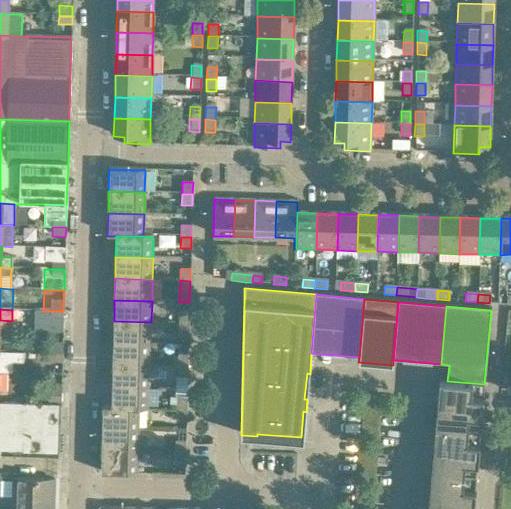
[(50,311),(50,321),(63,321),(63,311),(50,311)]
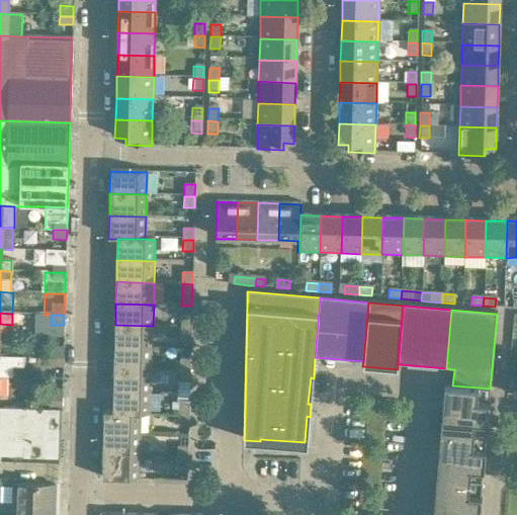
[(181,316),(180,327),(191,328),(191,316),(181,316)]
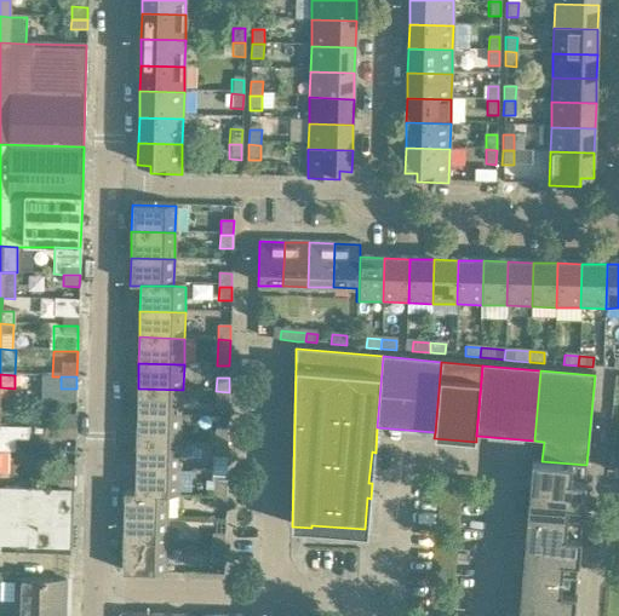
[(138,389),(137,415),(182,416),(183,390),(138,389)]
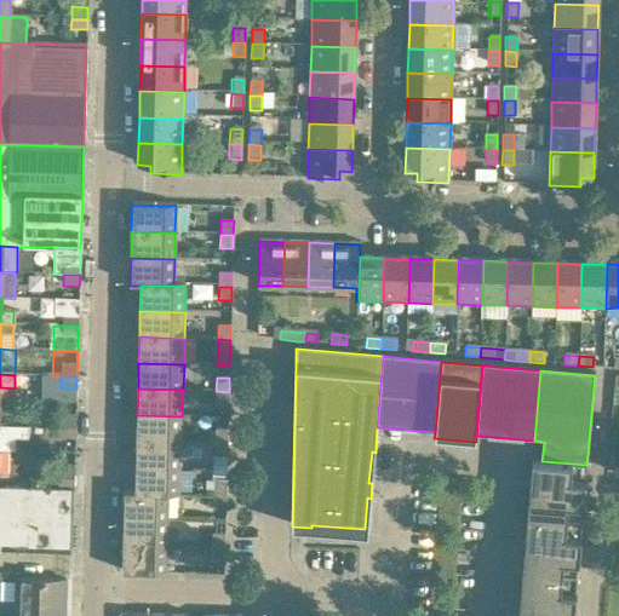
[(228,406),(229,392),(216,391),(216,406),(228,406)]
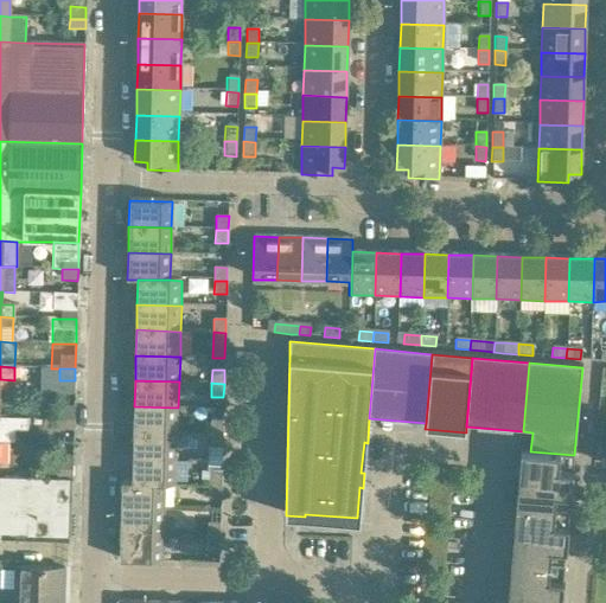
[(134,406),(133,431),(178,432),(178,408),(134,406)]
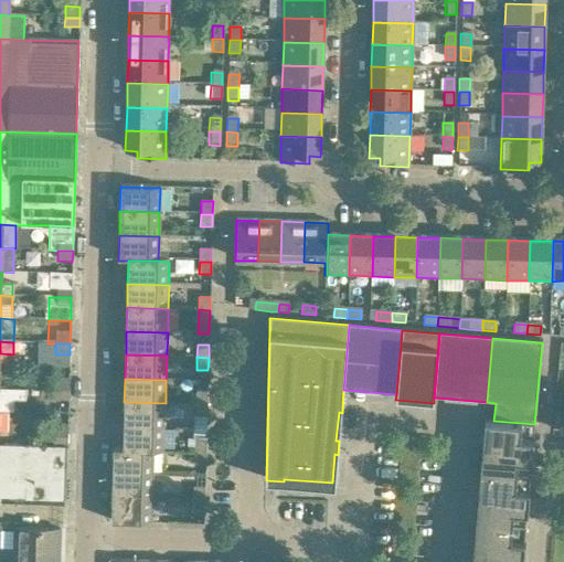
[(55,380),(54,390),(68,391),(68,381),(55,380)]
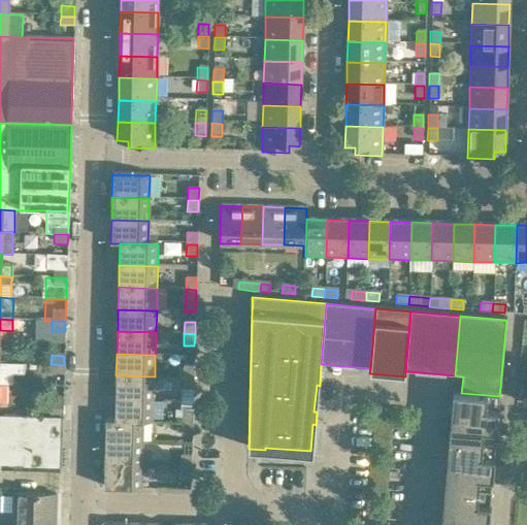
[(0,385),(11,385),(12,374),(24,374),(24,364),(0,363),(0,385)]
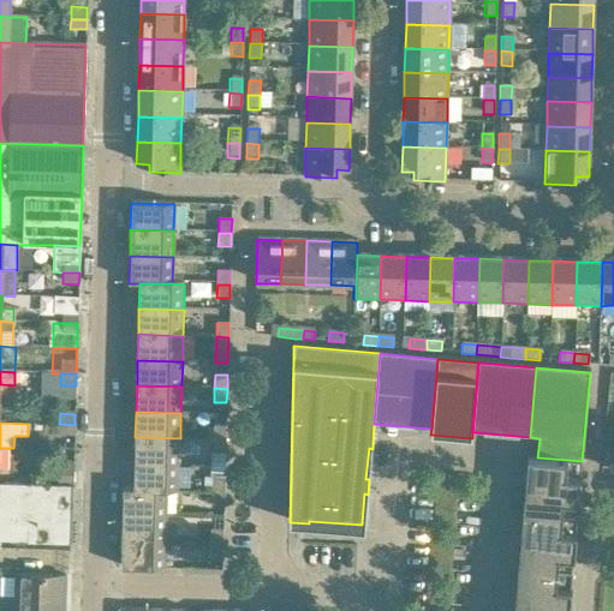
[(59,424),(59,436),(75,436),(75,425),(59,424)]
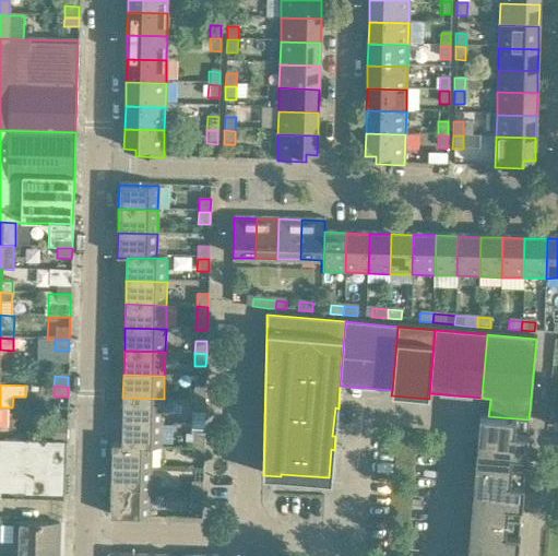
[(193,388),(193,401),(205,401),(205,389),(193,388)]
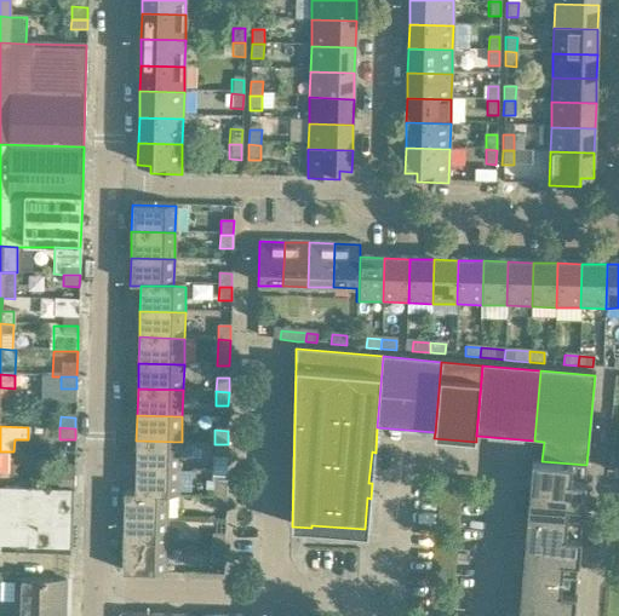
[(136,441),(136,467),(181,468),(182,442),(136,441)]
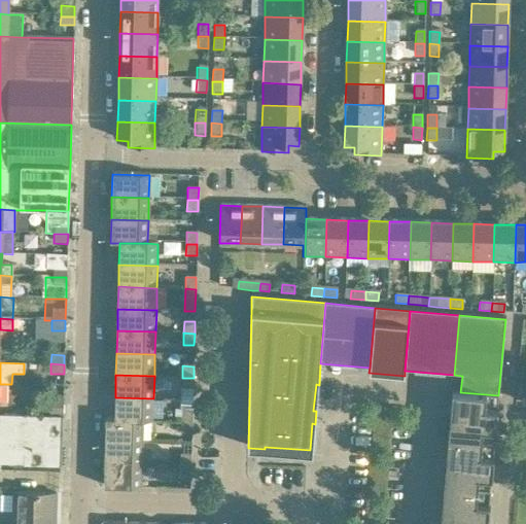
[(182,378),(182,399),(193,399),(194,378),(182,378)]
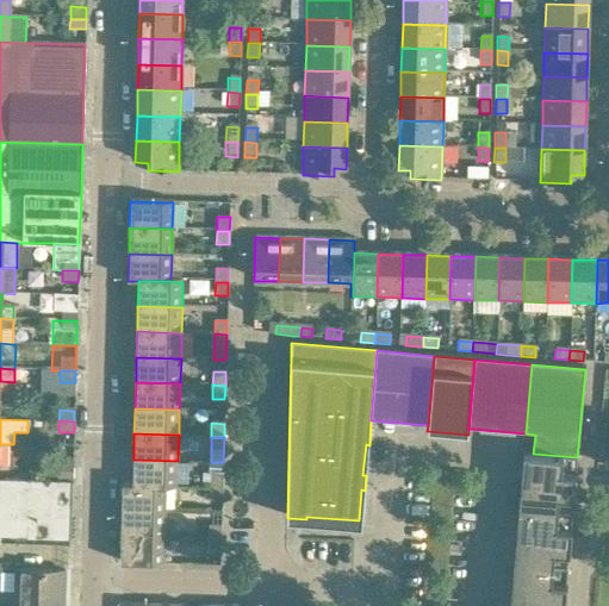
[(576,474),(577,457),(533,454),(523,453),(521,481),(576,486),(577,474),(576,474)]
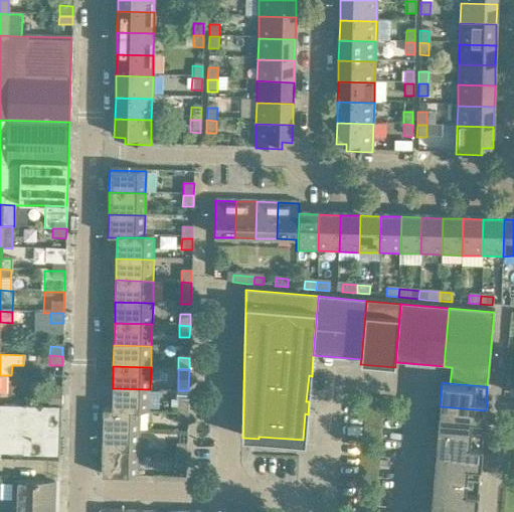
[(0,405),(61,407),(61,389),(49,388),(48,405),(0,403),(0,405)]
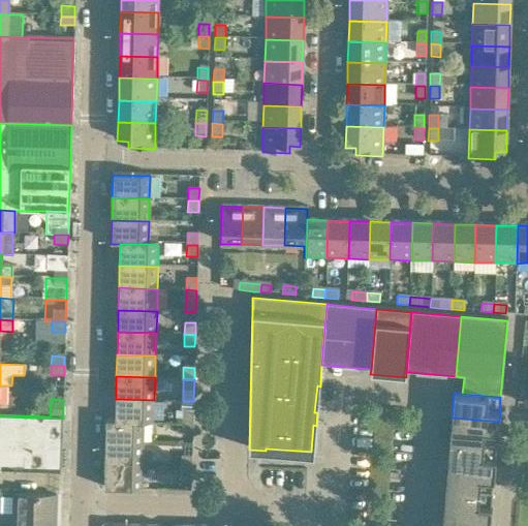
[(154,423),(154,400),(116,399),(115,421),(143,422),(154,423)]
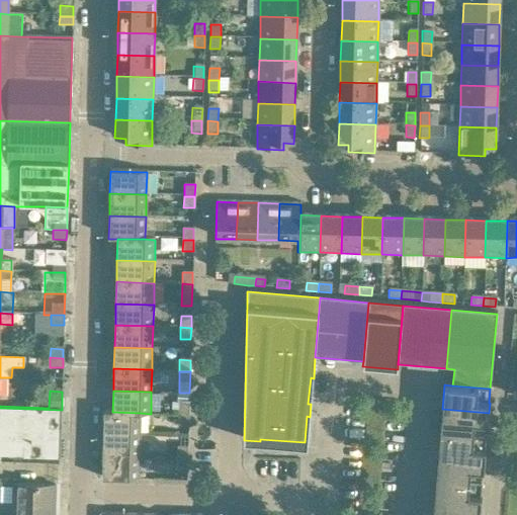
[(171,414),(178,414),(178,415),(188,415),(189,404),(171,403),(171,414)]
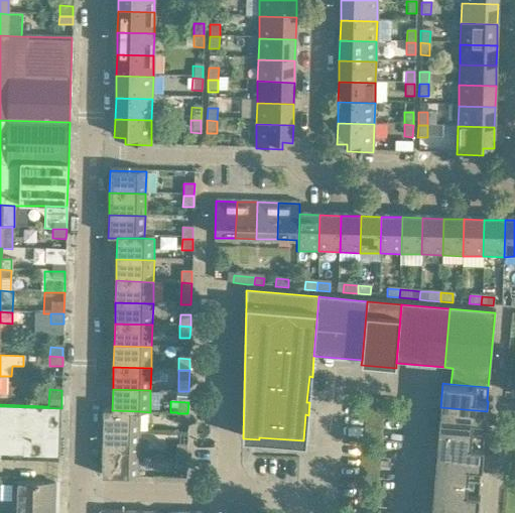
[(0,456),(22,457),(22,458),(59,459),(61,408),(0,406),(0,456)]
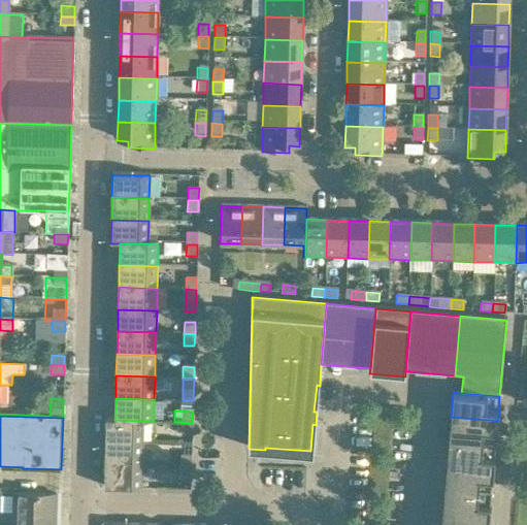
[(451,417),(449,441),(495,445),(496,432),(497,432),(498,421),(451,417)]
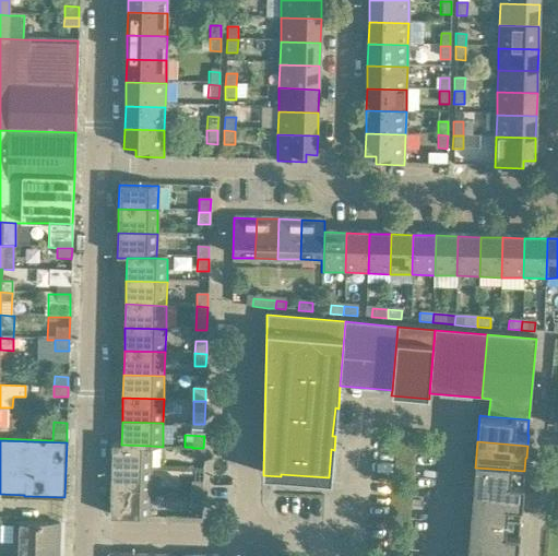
[(111,445),(111,469),(150,470),(151,446),(121,445),(111,445)]
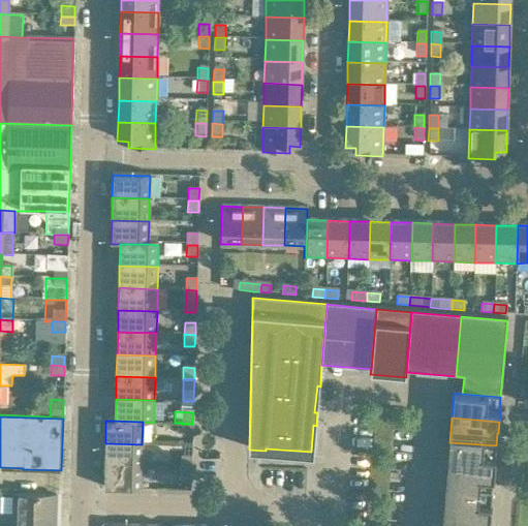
[(192,436),(192,424),(182,424),(182,435),(192,436)]
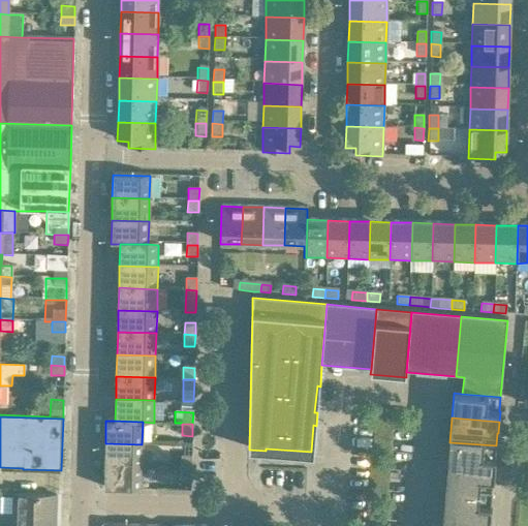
[(495,459),(496,445),(449,442),(447,466),(495,470),(496,459),(495,459)]
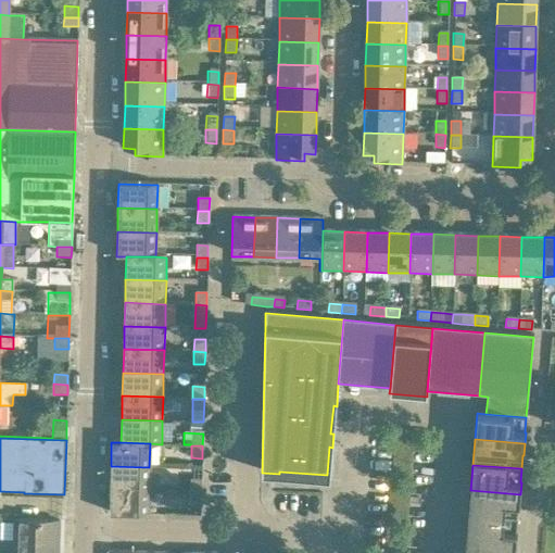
[(111,466),(110,490),(149,491),(149,467),(111,466)]
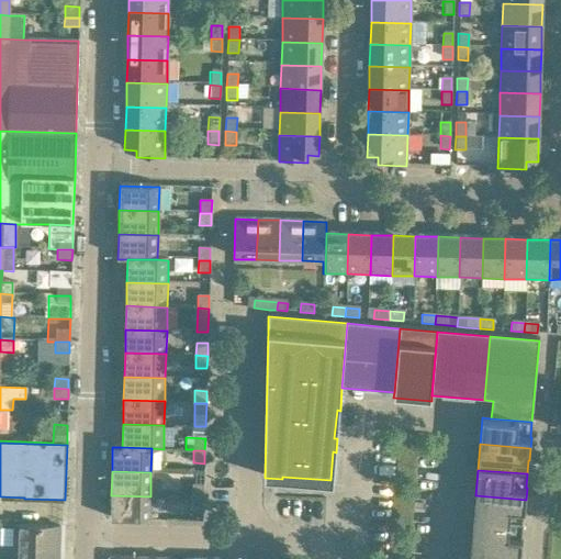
[(192,485),(192,498),(203,499),(203,485),(192,485)]
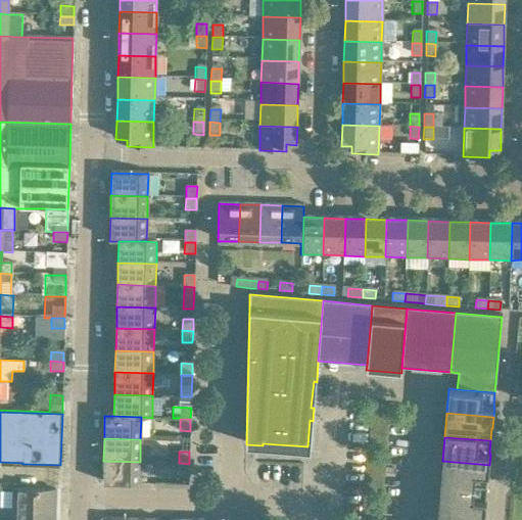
[(139,485),(140,462),(103,461),(102,484),(139,485)]
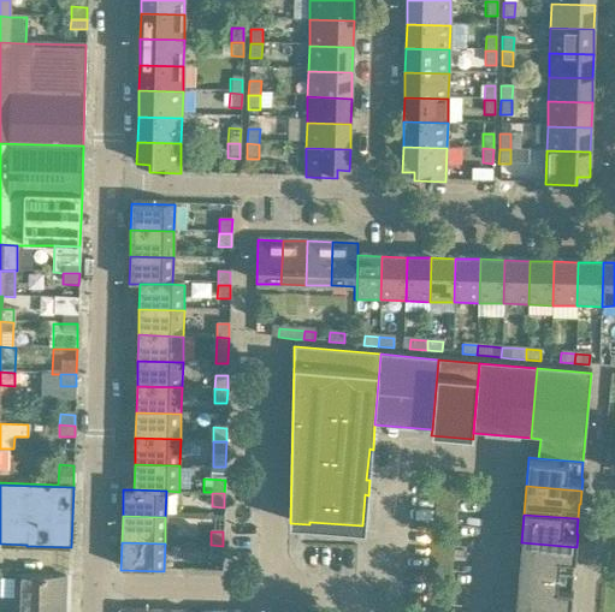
[(521,542),(519,570),(573,575),(574,559),(575,559),(577,547),(521,542)]
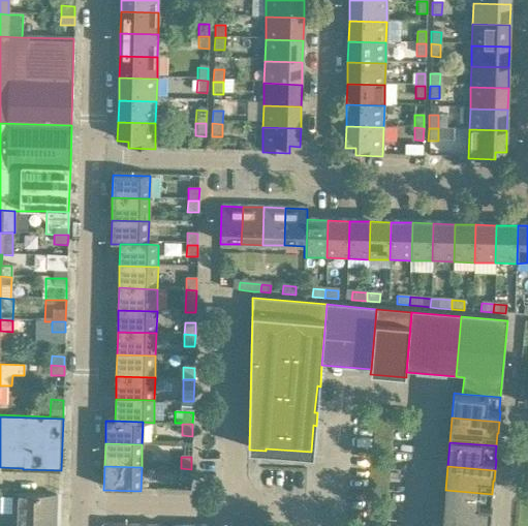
[(191,481),(191,469),(181,468),(180,481),(191,481)]
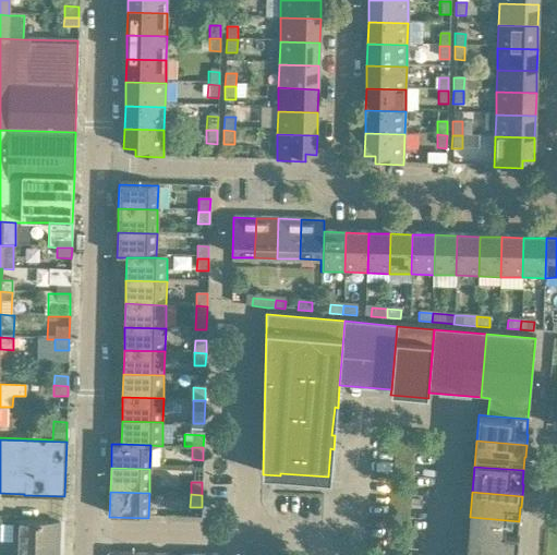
[(518,534),(519,521),(470,517),(468,542),(518,546),(519,534),(518,534)]
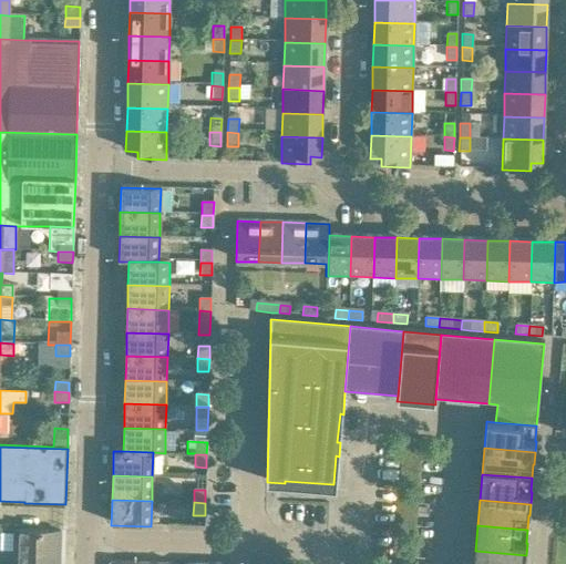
[(16,532),(14,563),(58,563),(60,533),(16,532)]
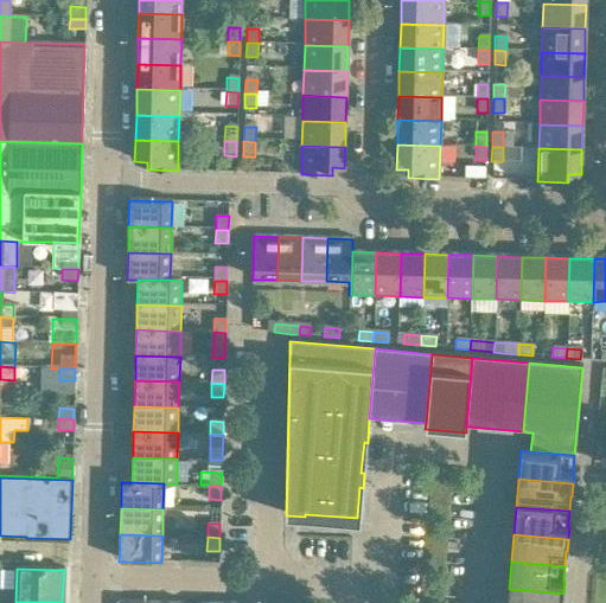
[(509,589),(506,602),(562,602),(563,594),(509,589)]
